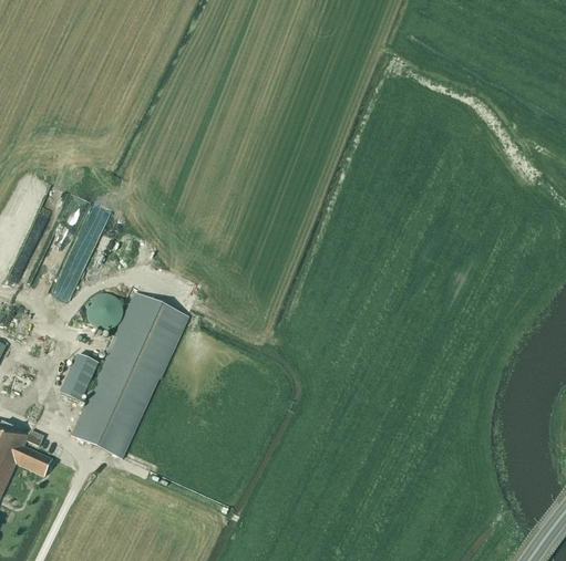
[(50,179),(34,219),(51,226),(67,187),(50,179)]
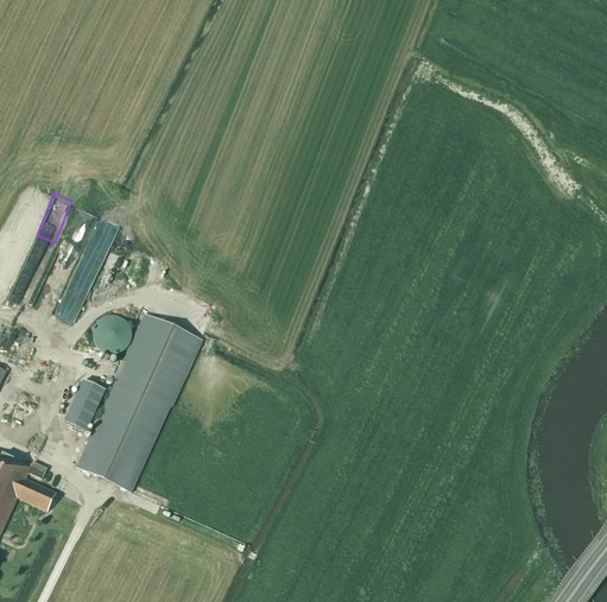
[(105,214),(99,230),(112,235),(118,219),(105,214)]
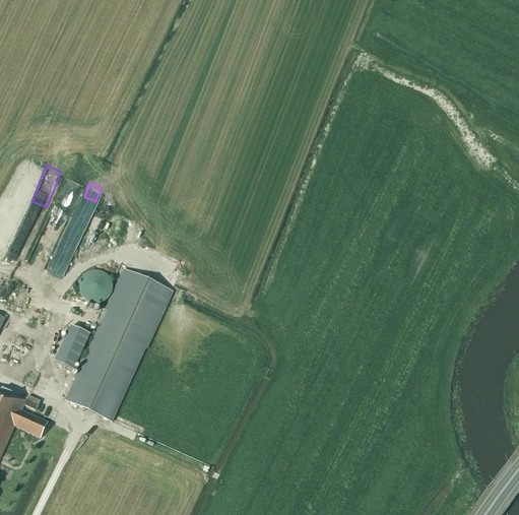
[(113,196),(120,201),(127,193),(119,187),(113,196)]
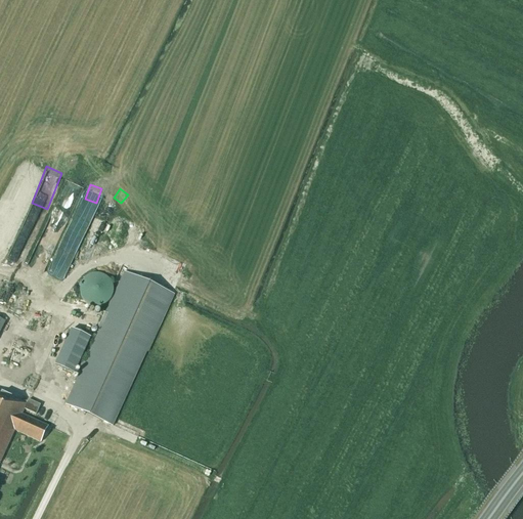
[(78,363),(82,365),(67,400),(114,422),(174,289),(126,268),(85,358),(82,356),(92,334),(72,325),(58,355),(59,355),(56,361),(75,370),(78,363)]
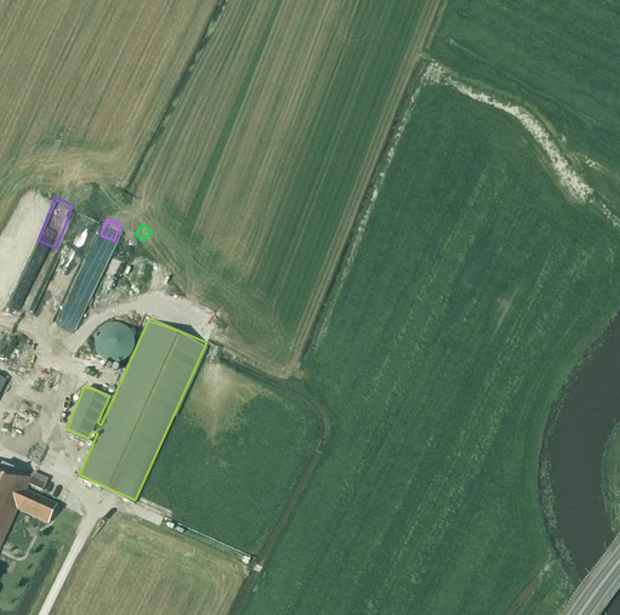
[(118,319),(115,318),(114,319),(112,319),(111,319),(108,320),(107,320),(106,322),(103,323),(102,324),(101,325),(100,326),(98,328),(98,329),(97,330),(96,332),(96,334),(96,336),(96,337),(96,340),(96,341),(96,343),(96,345),(97,346),(98,348),(98,349),(100,351),(101,352),(102,353),(103,354),(106,356),(107,357),(108,357),(111,358),(112,358),(114,358),(115,359),(118,358),(119,358),(121,358),(123,357),(124,357),(126,356),(128,354),(129,353),(130,352),(131,351),(132,349),(134,348),(134,346),(135,345),(135,343),(136,341),(136,340),(136,337),(136,336),(135,334),(135,332),(134,330),(134,329),(132,328),(131,326),(130,325),(129,324),(128,323),(126,322),(124,320),(123,320),(121,319),(119,319),(118,319)]
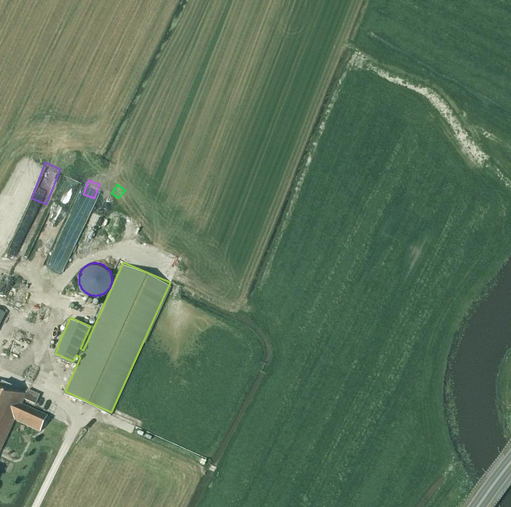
[(15,417),(40,428),(48,412),(22,401),(25,396),(36,401),(40,392),(28,386),(27,391),(0,378),(0,448),(0,449),(15,417)]
